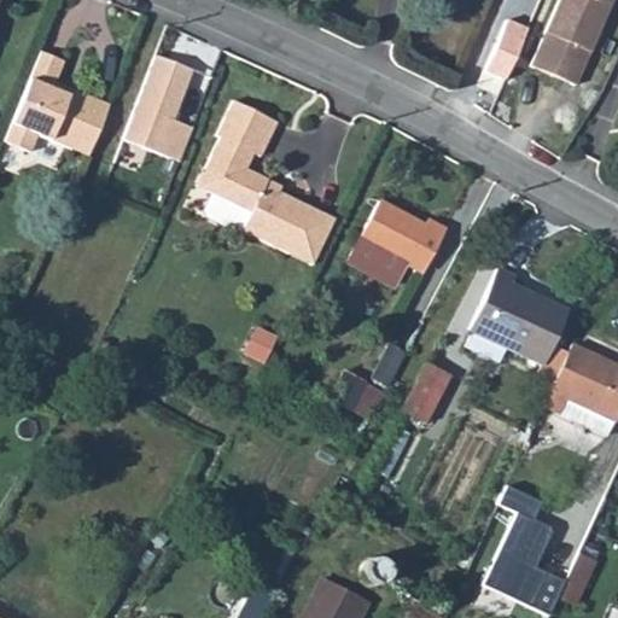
[(558,0),(529,65),(572,85),(611,0),(558,0)]
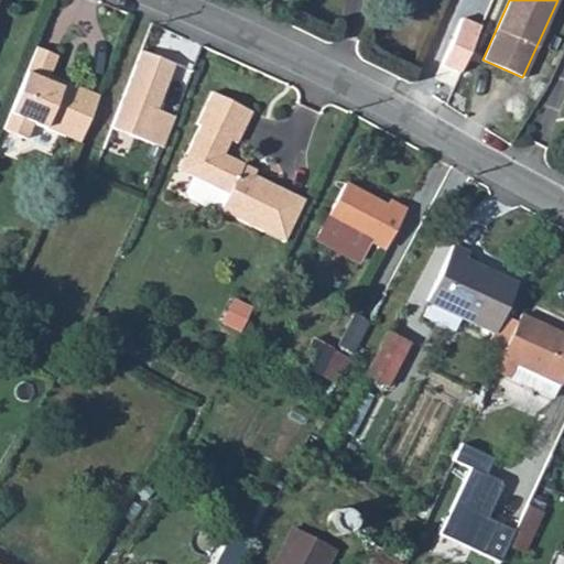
[(67,137),(86,90),(73,85),(71,90),(61,86),(63,80),(49,74),(56,55),(34,45),(1,128),(25,138),(32,121),(67,137)]
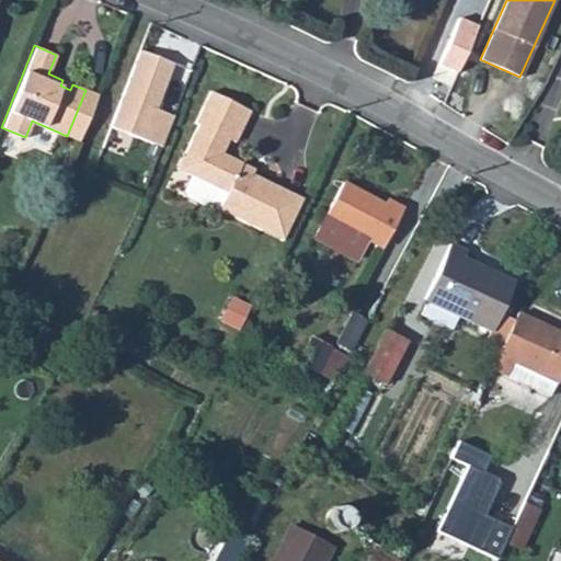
[(178,63),(138,48),(107,129),(163,150),(174,119),(159,114),(178,63)]
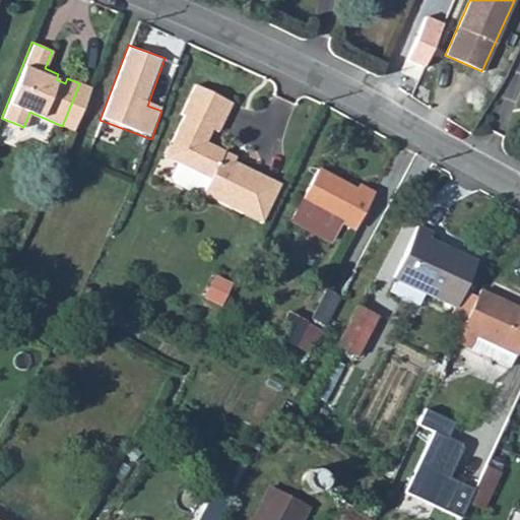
[(58,74),(56,79),(65,83),(67,78),(58,74)]
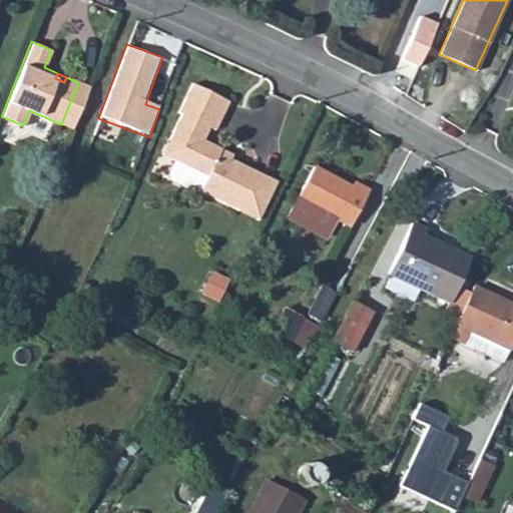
[(78,82),(61,124),(72,128),(88,86),(78,82)]
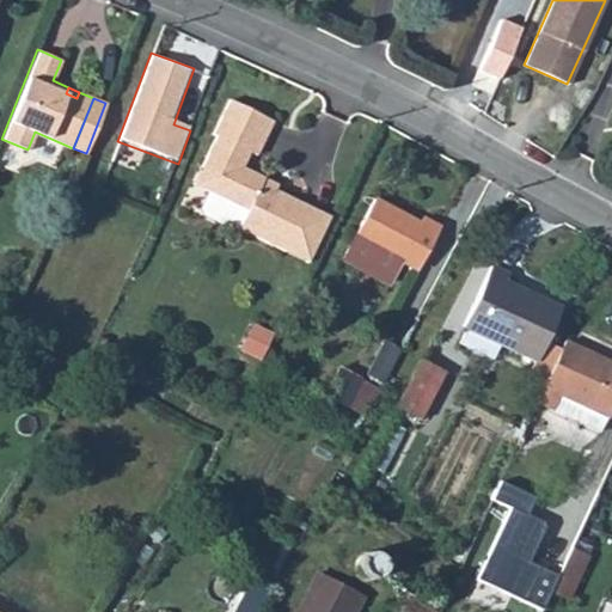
[(274,121),(231,99),(214,134),(218,136),(203,166),(218,172),(208,191),(248,210),(239,228),(285,251),(307,206),(275,190),(262,184),(265,178),(242,167),(250,152),(257,155),(274,121)]
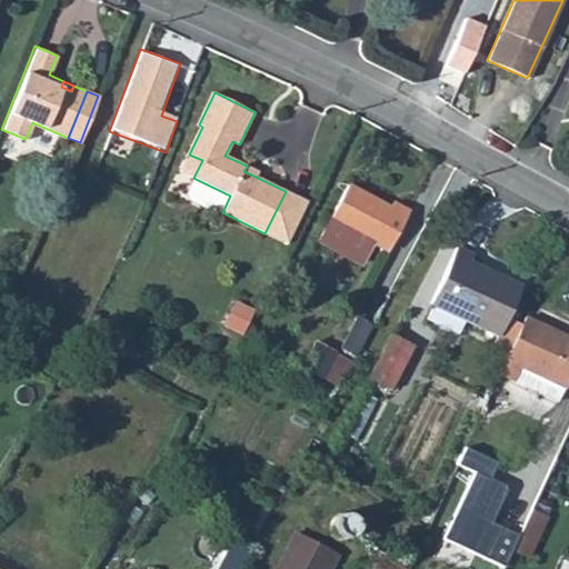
[(202,160),(189,155),(180,171),(193,178),(202,160)]
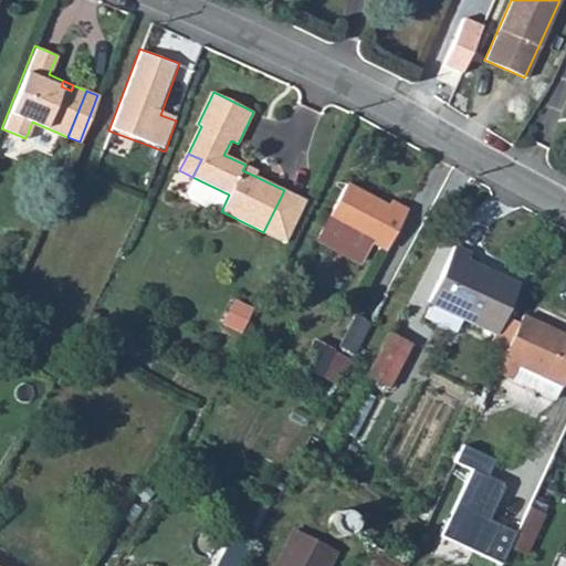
[(258,171),(245,165),(242,170),(254,176),(258,171)]
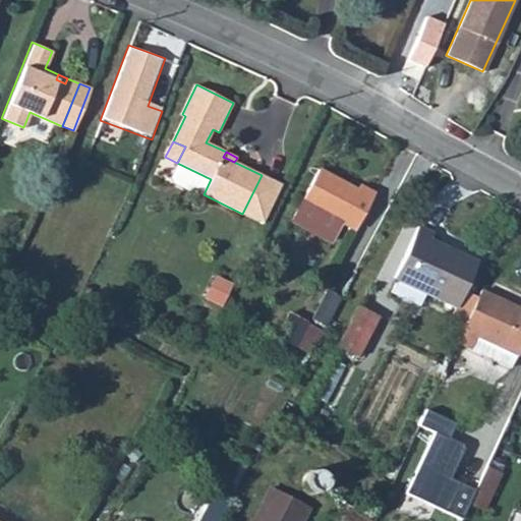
[(357,187),(317,168),(290,220),(331,241),(340,223),(355,231),(375,192),(359,183),(357,187)]
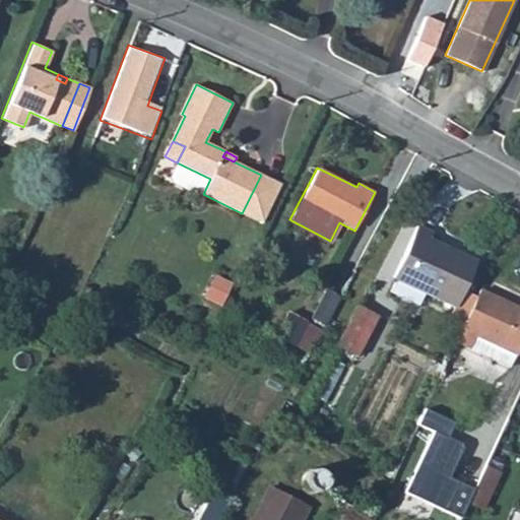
[(261,175),(242,213),(263,223),(281,185),(261,175)]
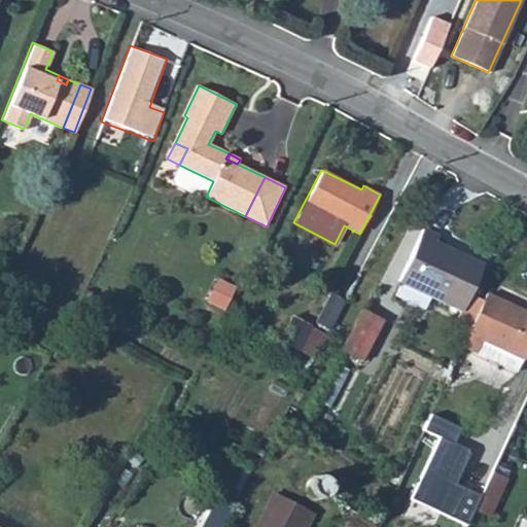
[(456,317),(472,325),(483,302),(467,293),(482,264),(434,242),(437,235),(423,229),(397,282),(400,284),(395,295),(422,309),(428,297),(459,312),(456,317)]
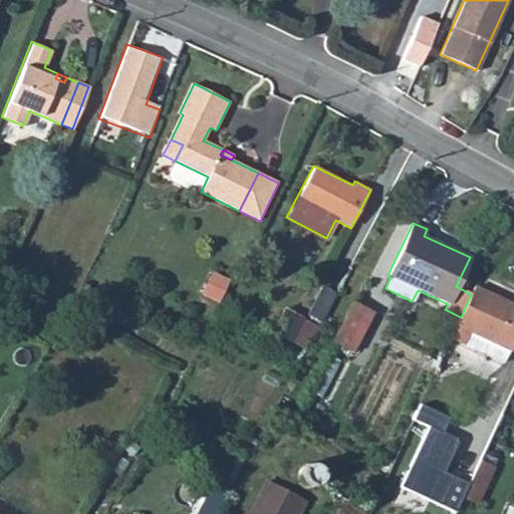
[(230,281),(210,271),(200,292),(220,301),(230,281)]
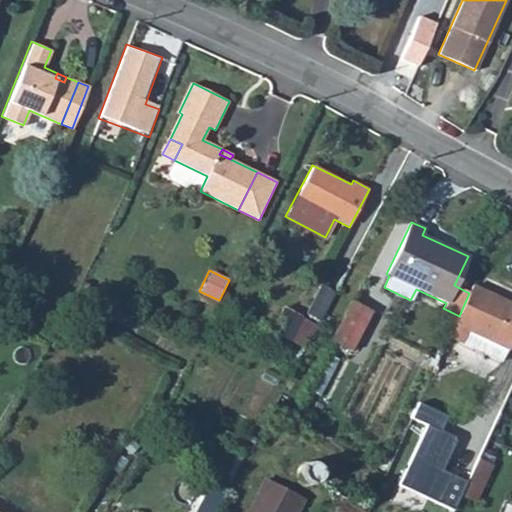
[(459,316),(448,338),(462,344),(468,332),(506,351),(511,339),(511,303),(473,285),(469,293),(459,316)]
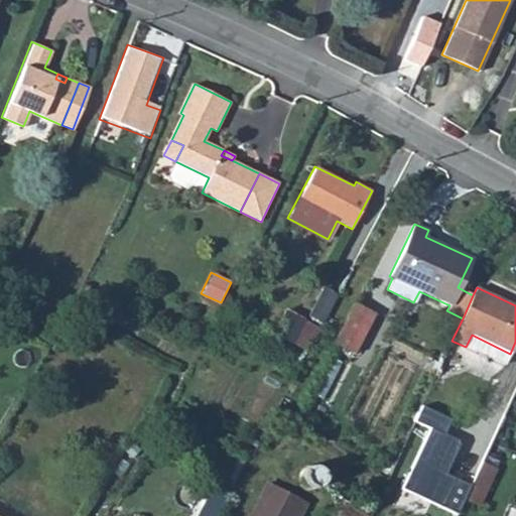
[(311,315),(324,323),(338,295),(325,289),(311,315)]
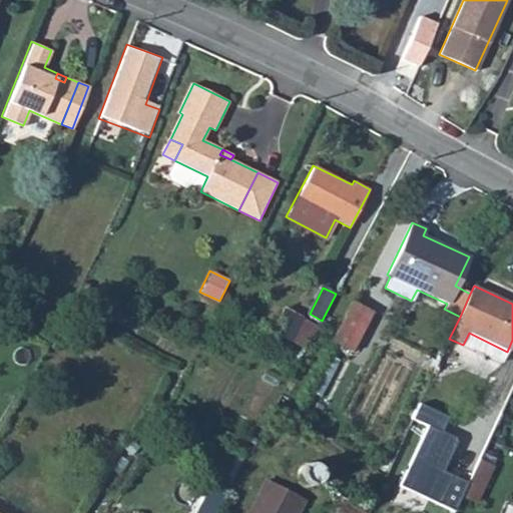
[(354,302),(333,342),(352,351),(373,313),(354,302)]
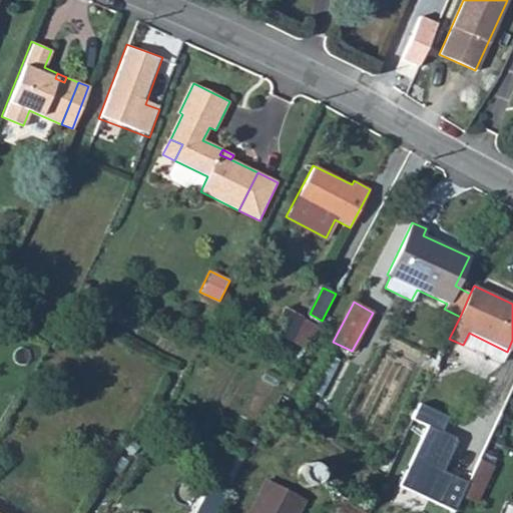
[(469,333),(463,345),(502,363),(507,352),(469,333)]
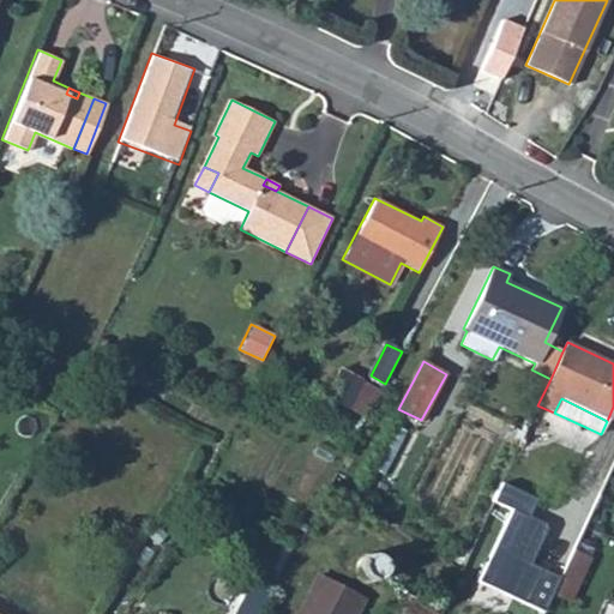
[(537,613),(542,613),(559,583),(531,569),(548,530),(530,519),(539,501),(504,487),(493,504),(513,515),(480,587),(537,613)]
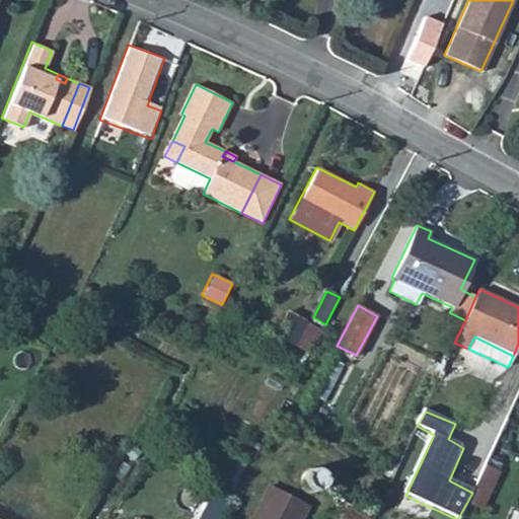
[(487,471),(470,506),(483,511),(499,476),(487,471)]
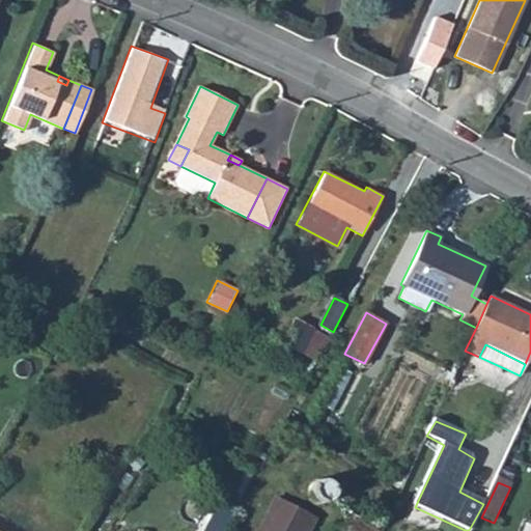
[(307,530),(316,514),(277,494),(257,530),(307,530)]
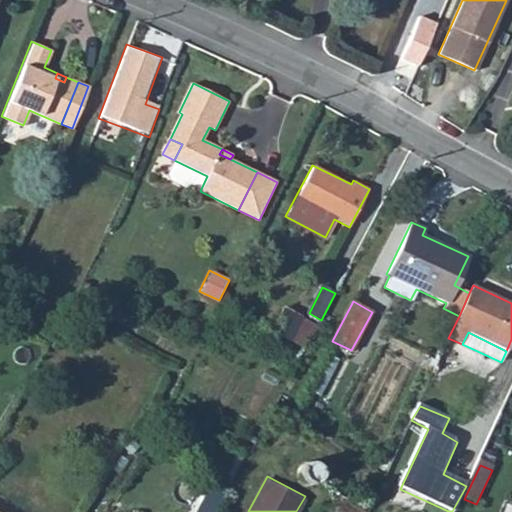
[(365,511),(337,499),(330,511),(365,511)]
